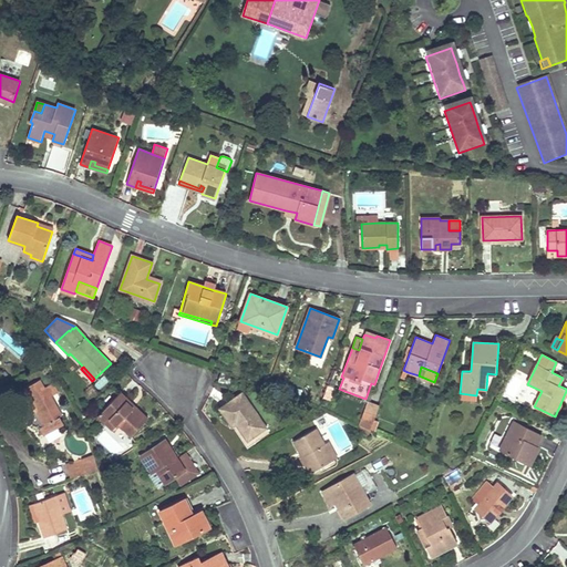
[(233,375),(222,372),(218,382),(229,385),(233,375)]
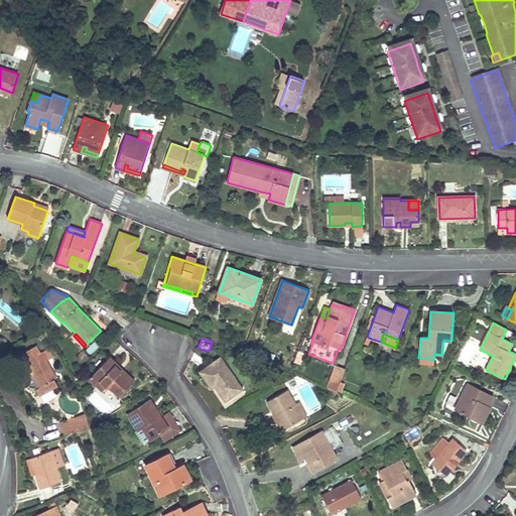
[(46,364),(45,364),(44,362),(52,358),(47,349),(39,354),(35,346),(24,353),(28,360),(25,362),(29,368),(30,368),(27,378),(31,380),(30,386),(38,389),(42,395),(58,386),(49,370),(49,369),(50,368),(50,367),(50,366),(50,365),(49,365),(49,364),(48,364),(47,364),(46,364)]
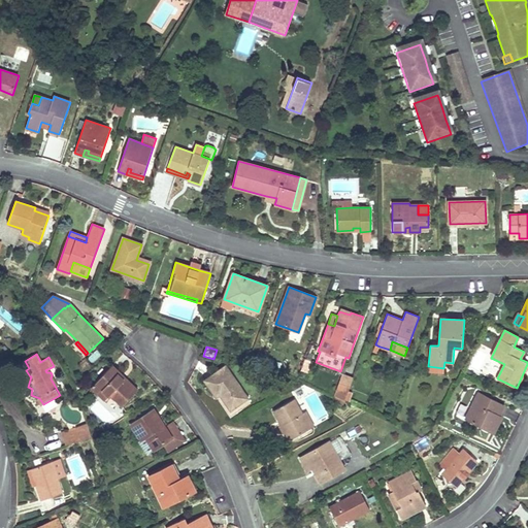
[(138,390),(112,365),(91,388),(104,400),(110,394),(123,406),(138,390)]
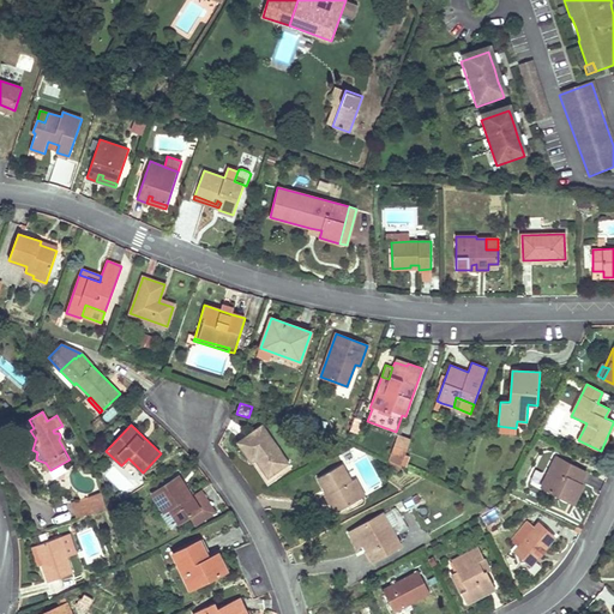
[(262,427),(239,443),(251,461),(256,458),(268,476),(288,463),(262,427)]
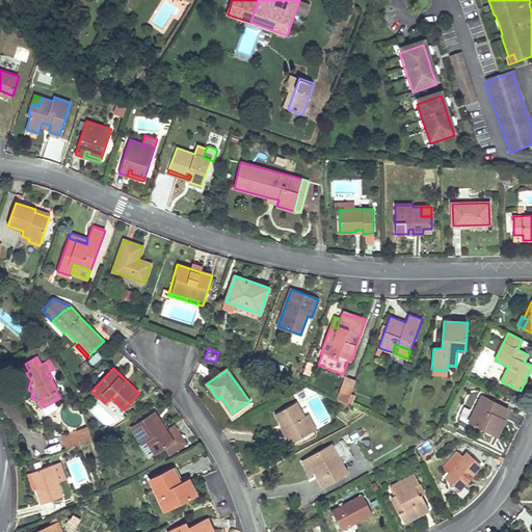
[(340,394),(349,397),(350,394),(353,387),(352,386),(354,381),(345,378),(340,394)]
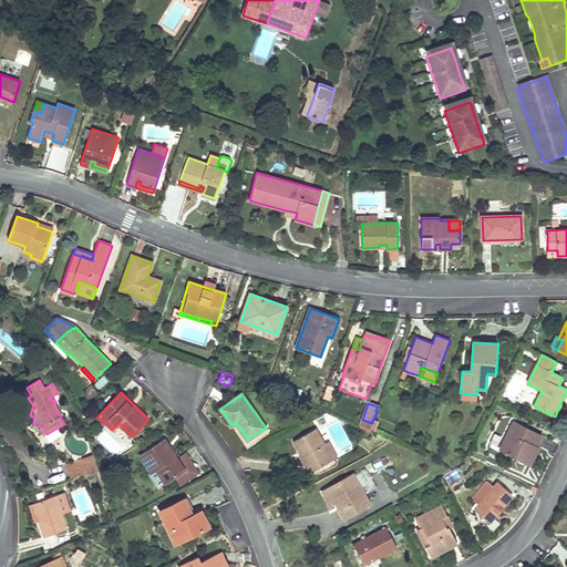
[(534,445),(539,434),(515,422),(501,451),(525,463),(534,445)]
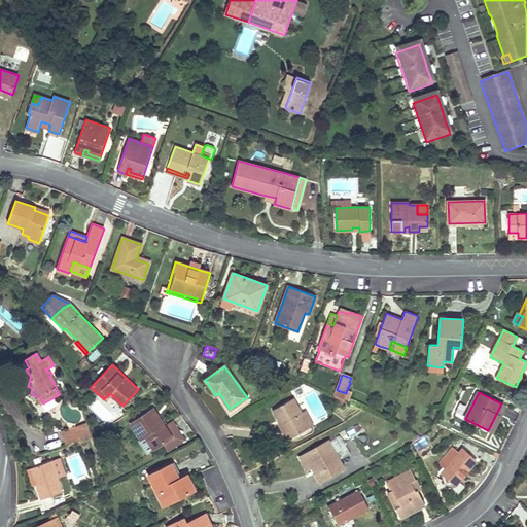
[(344,399),(334,396),(331,401),(342,405),(344,399)]
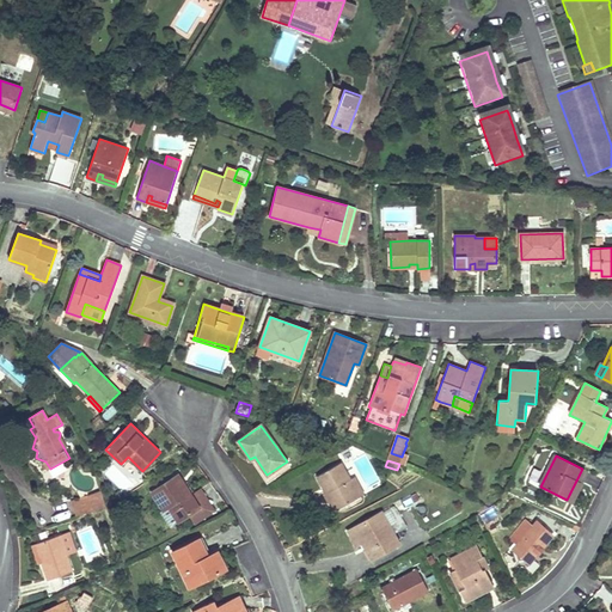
[(317,476),(336,509),(360,496),(350,479),(341,463),(317,476)]
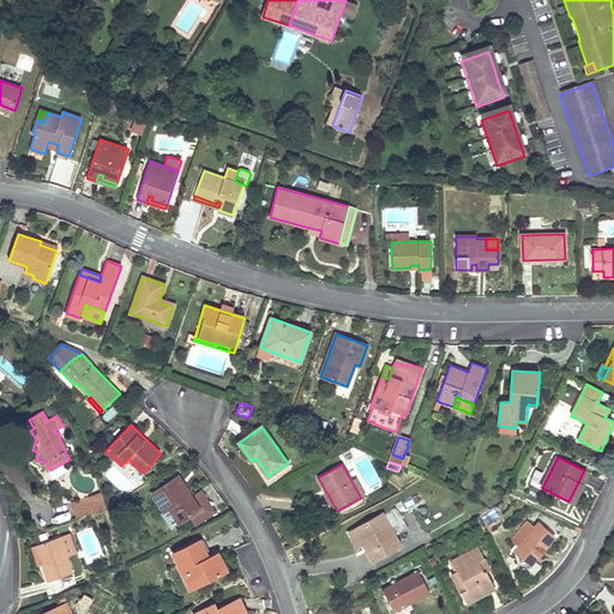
[(174,527),(200,509),(179,476),(152,493),(174,527)]
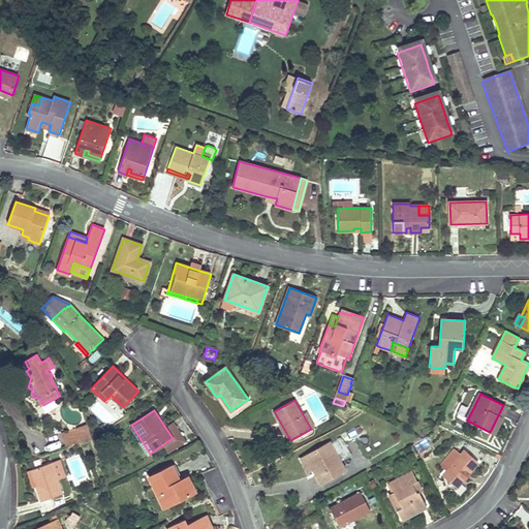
[(303,414),(311,429),(314,427),(306,412),(303,414)]
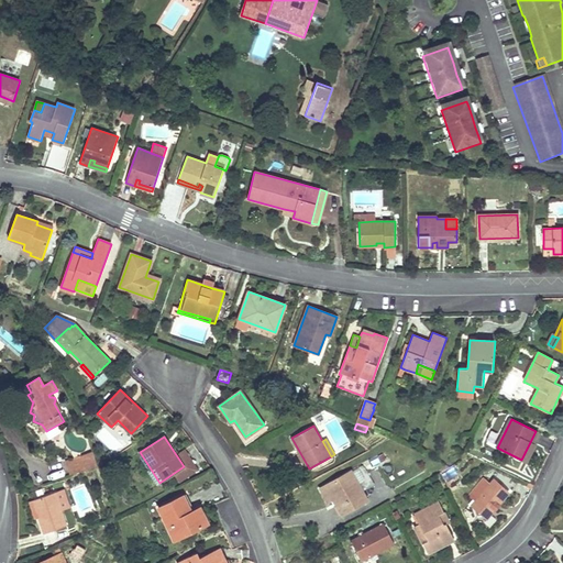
[(530,442),(521,460),(526,462),(536,444),(530,442)]
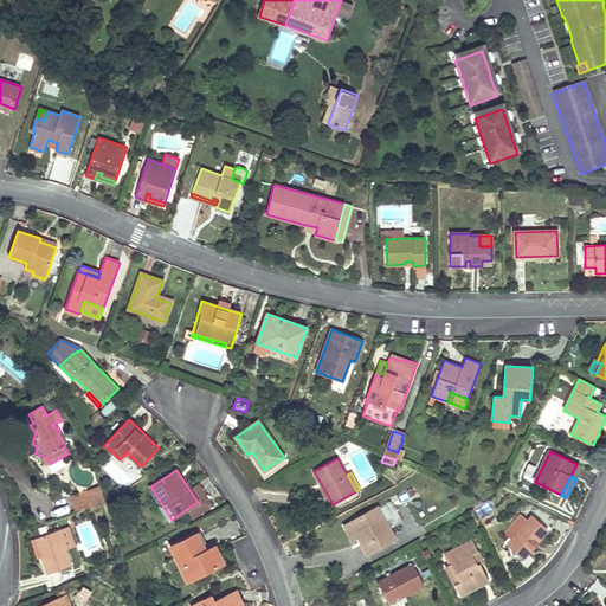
[(89,490),(71,496),(76,511),(94,505),(89,490)]
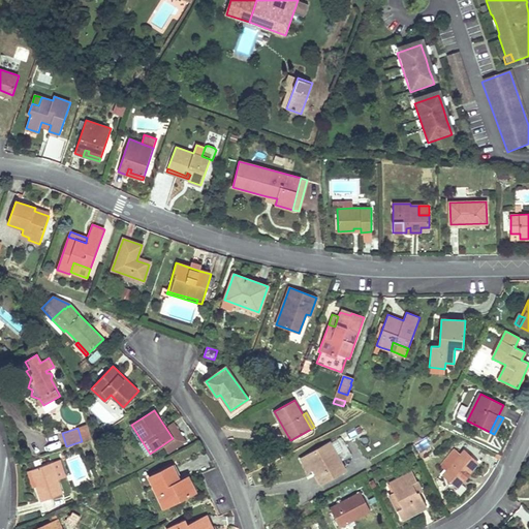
[(477,463),(472,458),(472,456),(470,456),(464,452),(461,455),(458,440),(441,466),(426,472),(444,475),(447,477),(448,484),(455,484),(458,487),(477,463)]
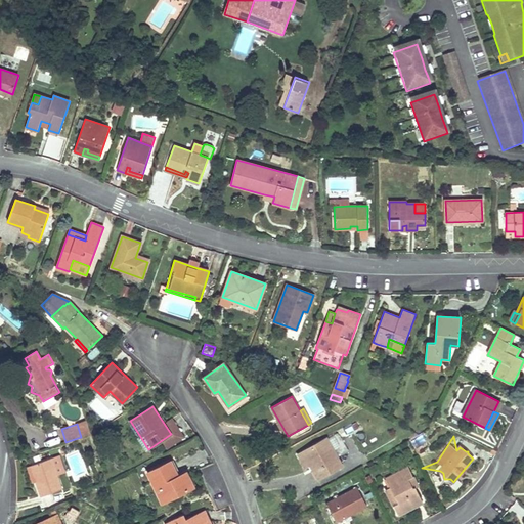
[(318,479),(342,466),(326,438),(303,452),(310,465),(318,479)]
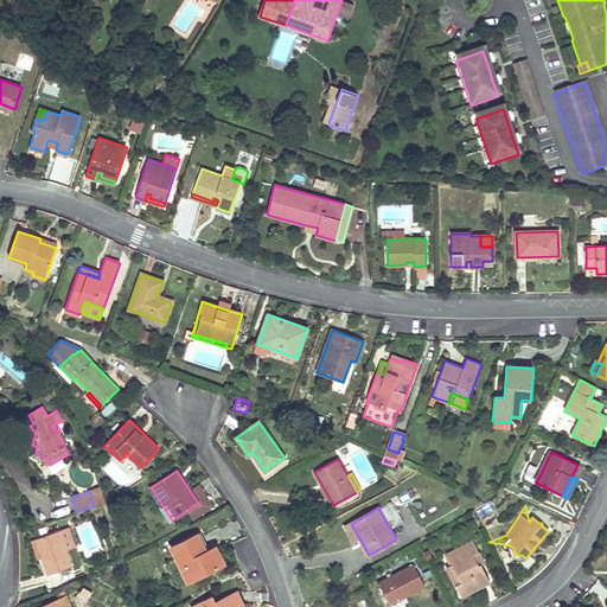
[(359,538),(351,524),(345,528),(353,541),(359,538)]
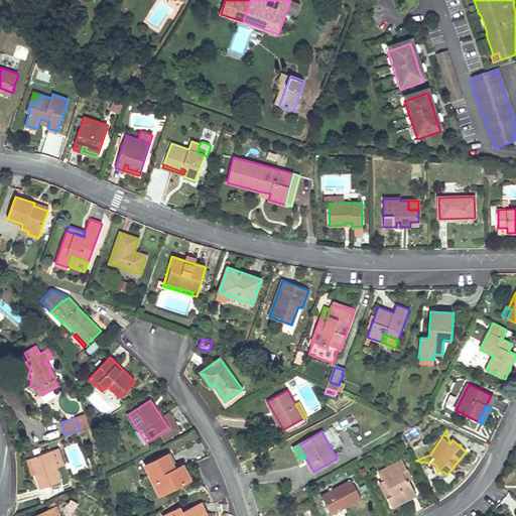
[(41,488),(61,481),(50,452),(31,458),(36,473),(41,488)]
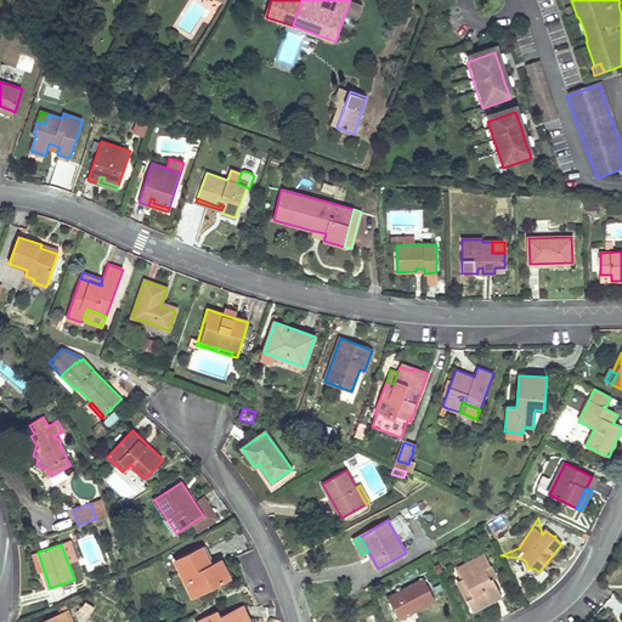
[(193,597),(230,578),(221,560),(211,565),(203,548),(175,561),(193,597)]
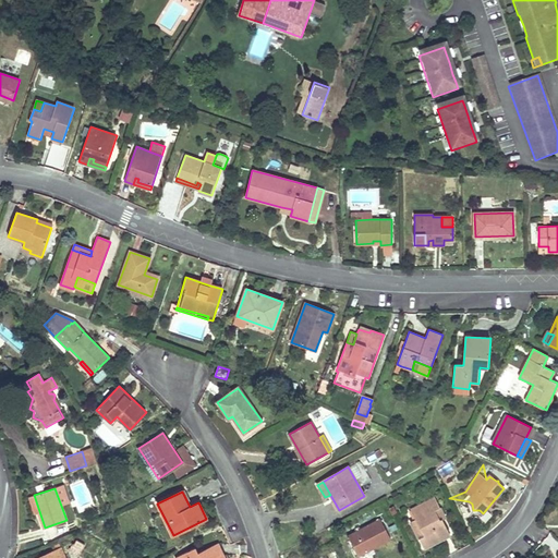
[(35,513),(39,511),(34,495),(29,497),(35,513)]
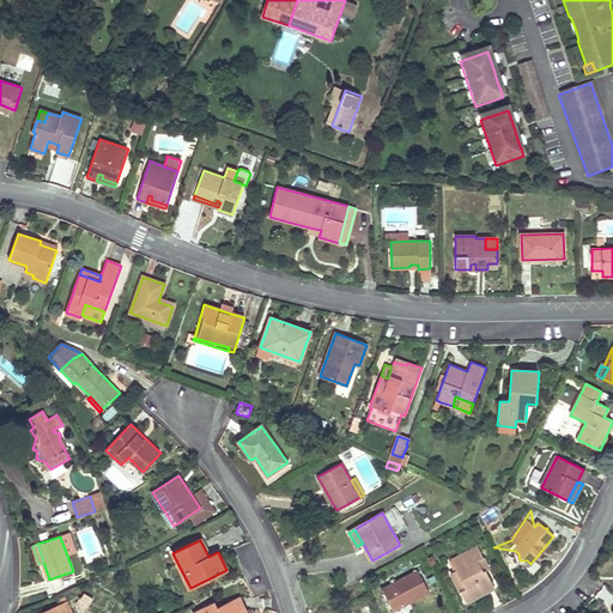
[(483,570),(480,565),(486,563),(478,546),(451,560),(456,570),(451,572),(466,601),(495,587),(485,569),(483,570)]
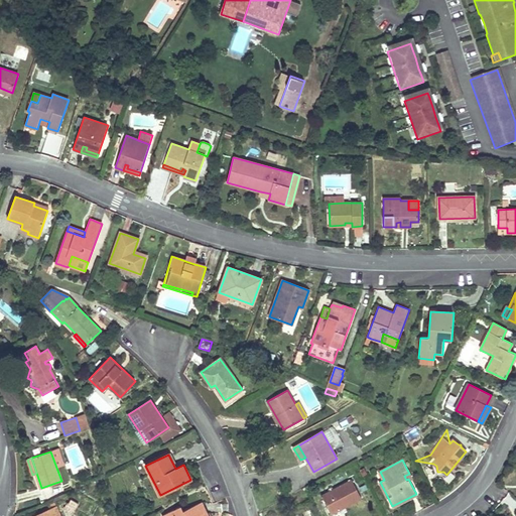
[(319,490),(332,514),(362,498),(351,479),(335,488),(333,483),(319,490)]
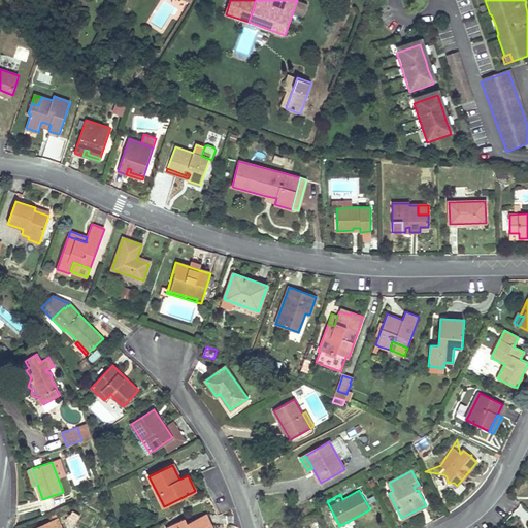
[(74,526),(79,515),(70,510),(65,522),(74,526)]
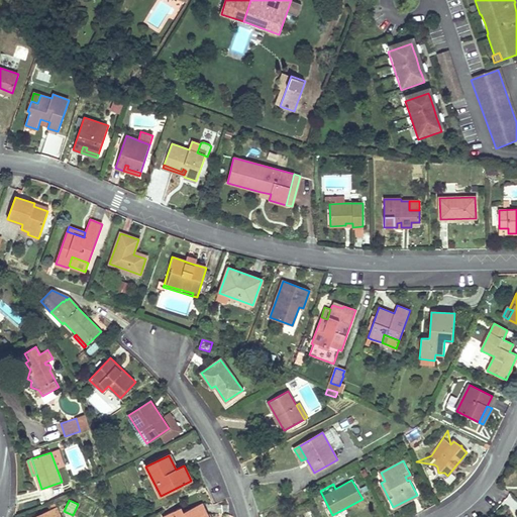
[(181,508),(163,516),(208,516),(207,515),(205,516),(199,505),(184,513),(181,508)]
